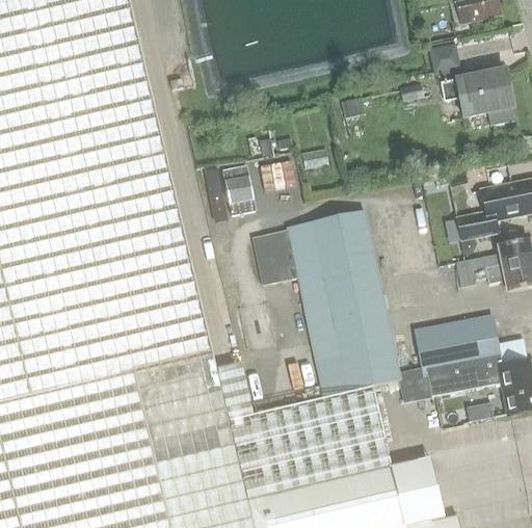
[(459,527),(456,512),(430,519),(423,485),(418,457),(390,463),(384,439),(372,388),(258,414),(254,415),(241,363),(229,366),(216,369),(211,350),(129,0),(0,0),(0,527),(459,527)]
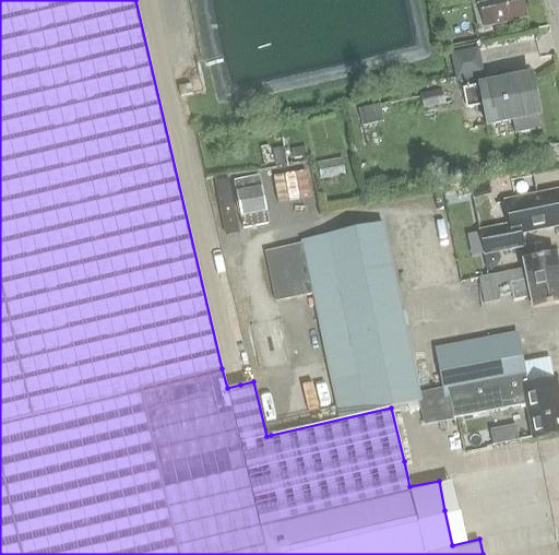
[(483,25),(525,15),(521,0),(485,0),(486,2),(477,4),(483,25)]
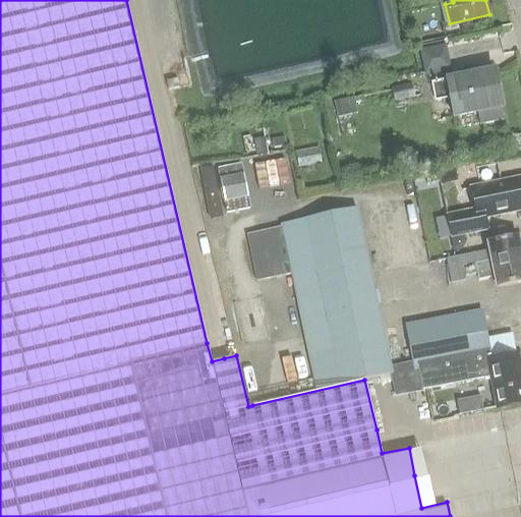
[(425,73),(449,68),(444,43),(420,48),(425,73)]
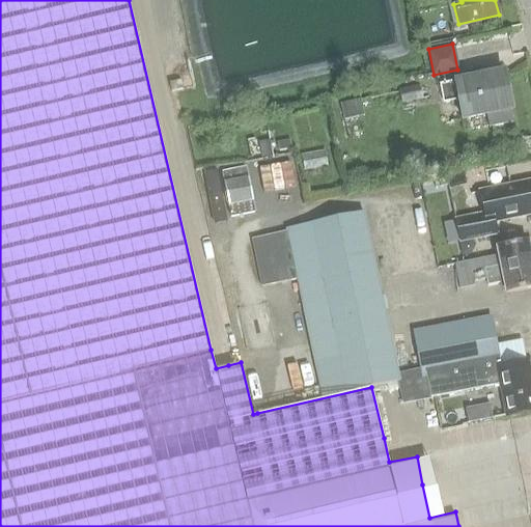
[(508,108),(511,107),(503,70),(493,72),(491,71),(478,74),(478,75),(440,84),(444,101),(458,98),(463,117),(485,112),(488,125),(511,120),(508,108)]
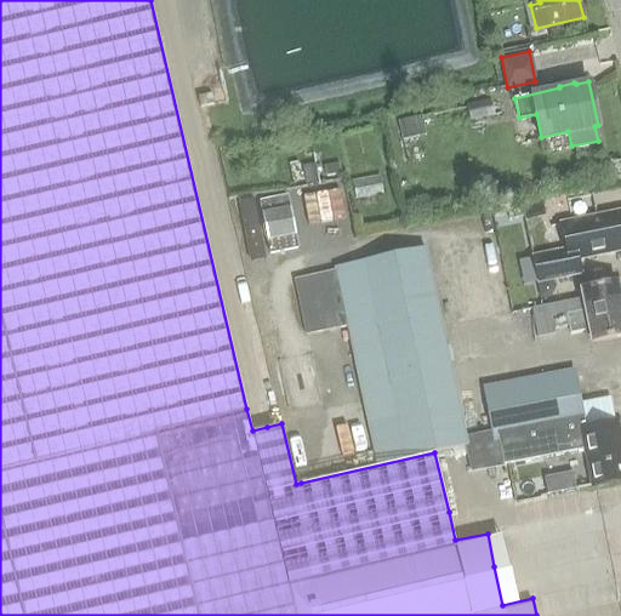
[(211,90),(199,93),(200,104),(214,102),(211,90)]
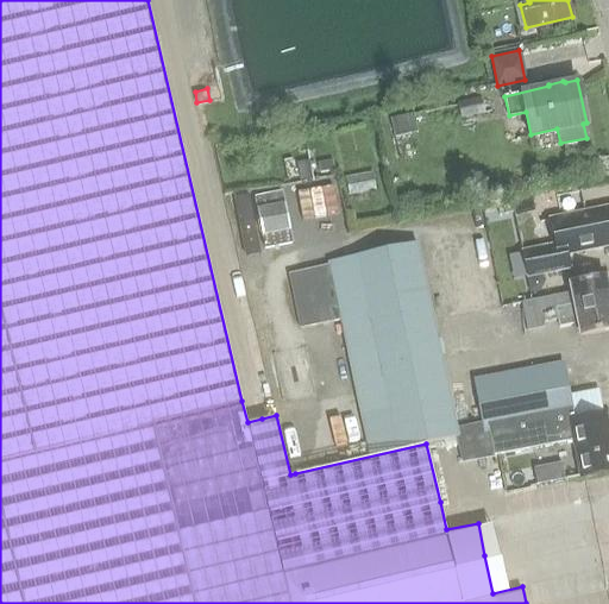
[(457,100),(460,115),(484,109),(481,95),(457,100)]
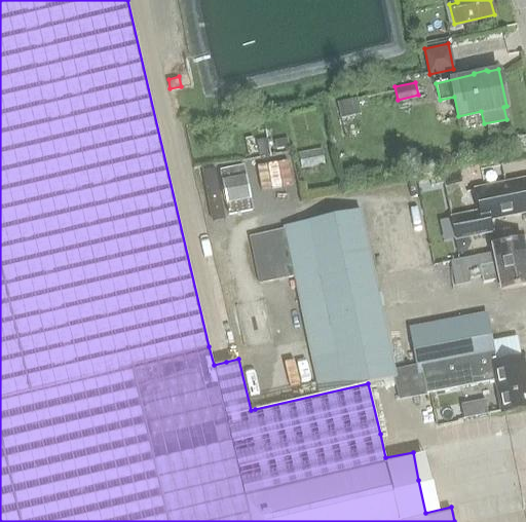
[(260,184),(293,180),(286,135),(258,139),(261,157),(256,157),(260,184)]
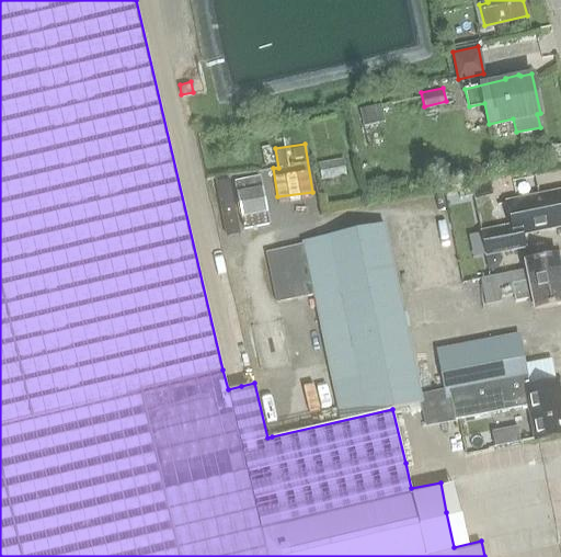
[(244,226),(268,222),(260,175),(235,181),(244,226)]
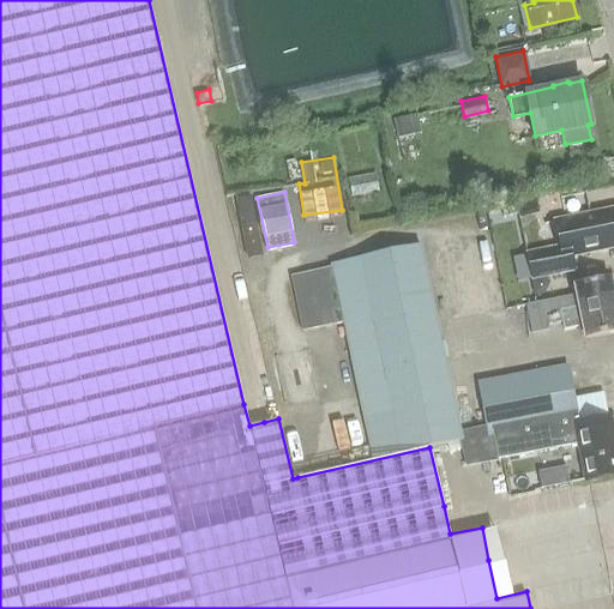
[(528,251),(525,251),(530,277),(533,277),(573,269),(570,254),(575,253),(613,245),(613,205),(552,219),(558,245),(528,251)]
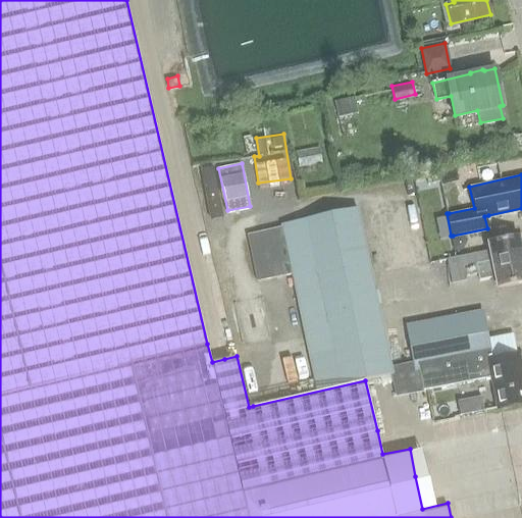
[(393,373),(390,364),(358,207),(306,218),(306,220),(248,232),(257,279),(293,272),(303,320),(317,389),(341,383),(393,373)]
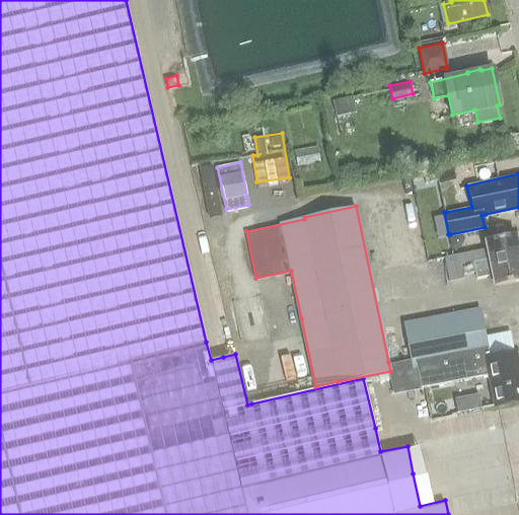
[(487,247),(444,256),(449,279),(463,276),(462,273),(475,270),(476,276),(492,273),(494,283),(518,278),(518,252),(518,246),(518,234),(518,233),(486,240),(487,247)]
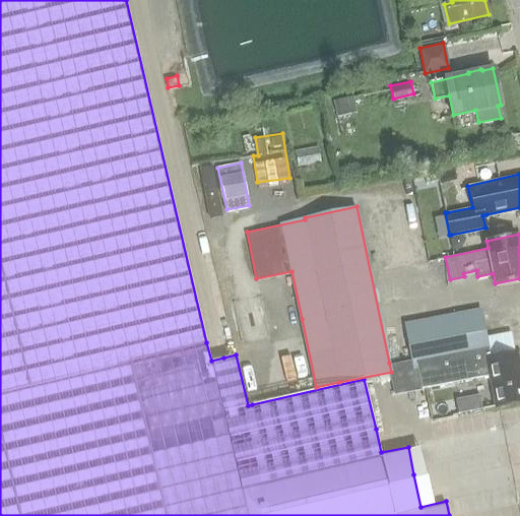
[(404,321),(411,359),(412,366),(490,350),(481,307),(404,321)]
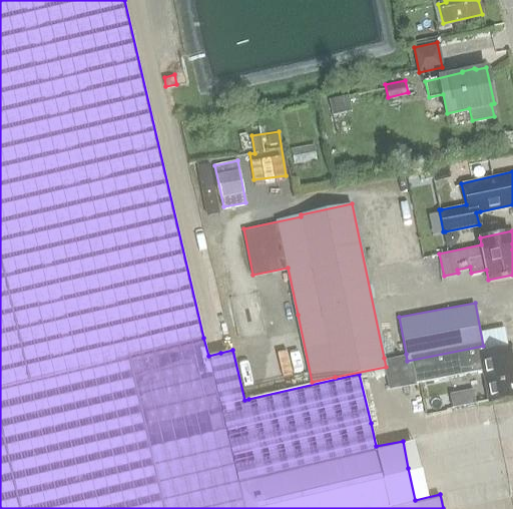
[(386,367),(387,376),(389,386),(483,368),(489,398),(512,393),(512,365),(509,346),(484,351),(483,346),(407,361),(406,354),(384,358),(386,367)]
